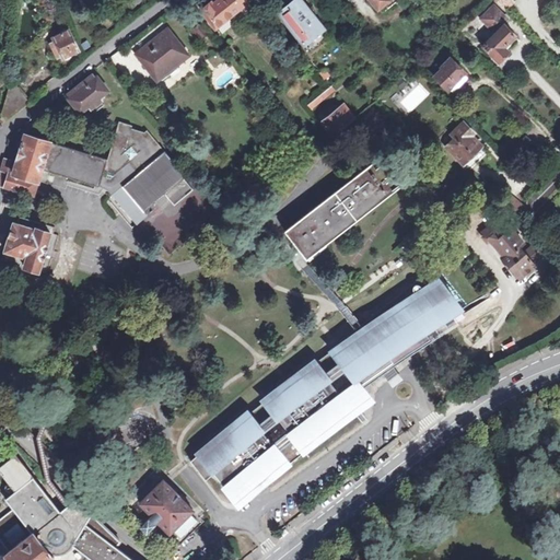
[(245,2),(251,9),(259,2),(257,0),(216,0),(212,3),(211,1),(201,9),(216,26),(217,26),(245,2)]
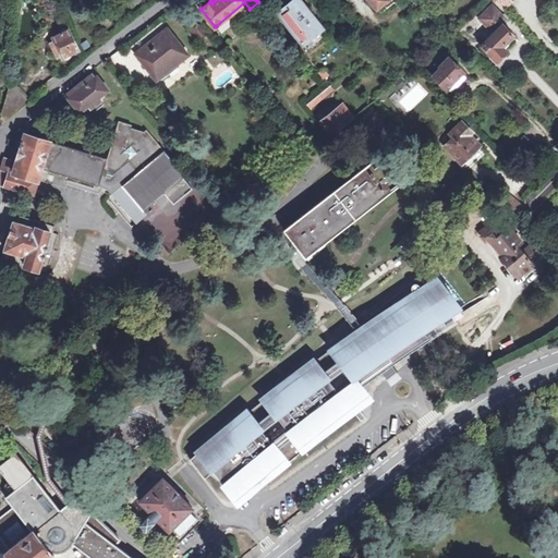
[(294,0),(279,12),(311,52),(329,37),(300,0),(294,0)]
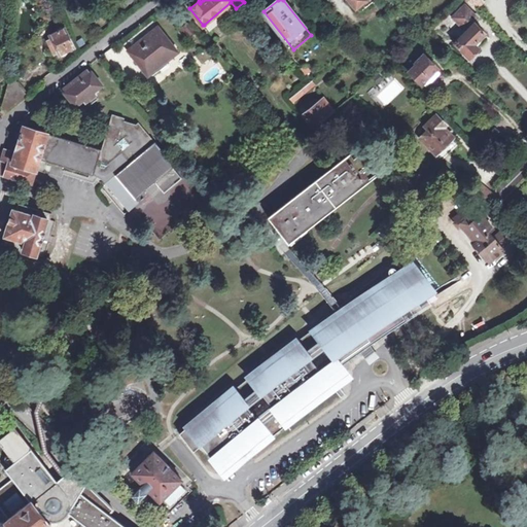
[(366,0),(351,0),(360,11),(371,3),(366,0)]
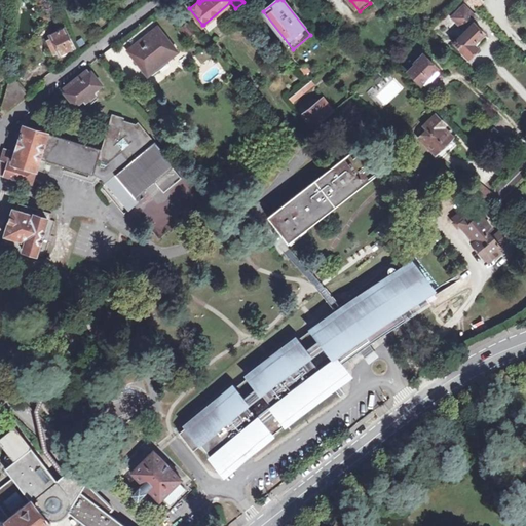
[(230,2),(203,25),(209,30),(235,8),(230,2)]
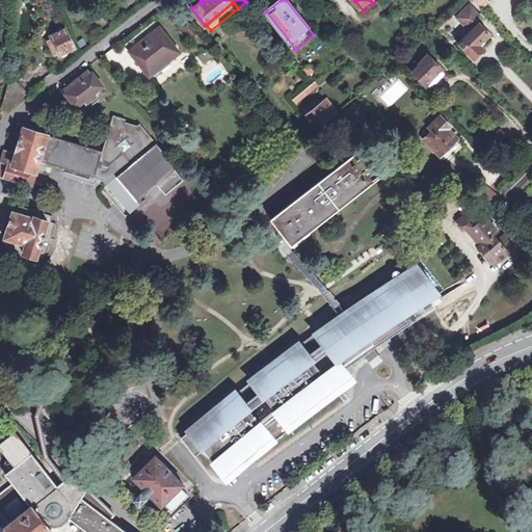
[(478,43),(489,32),(480,23),(483,19),(471,5),(457,18),(471,31),(459,42),(473,57),(482,48),(478,43)]
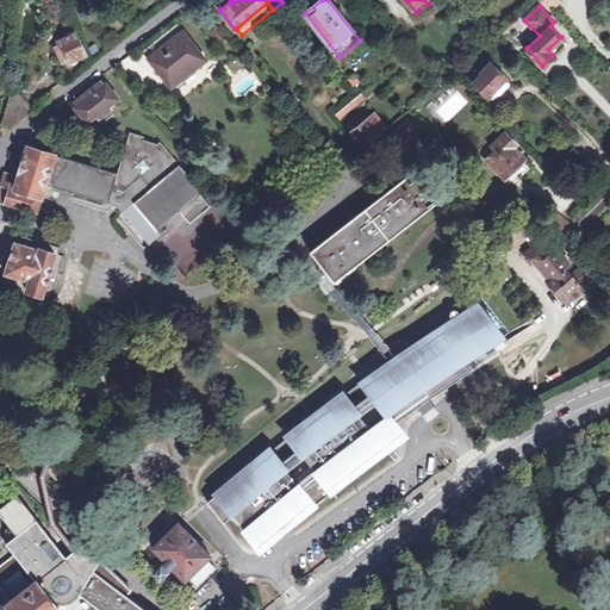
[(142,51),(149,58),(153,56),(175,83),(184,76),(187,80),(195,74),(192,70),(203,62),(180,33),(184,31),(178,23),(142,51)]
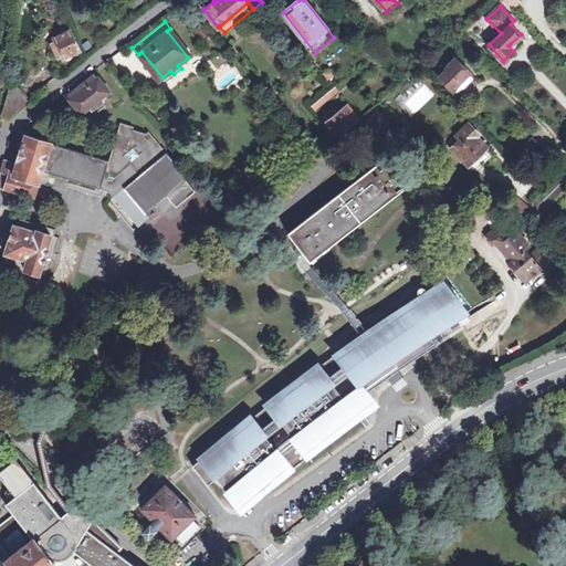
[(167,31),(188,58),(191,54),(170,29),(167,31)]
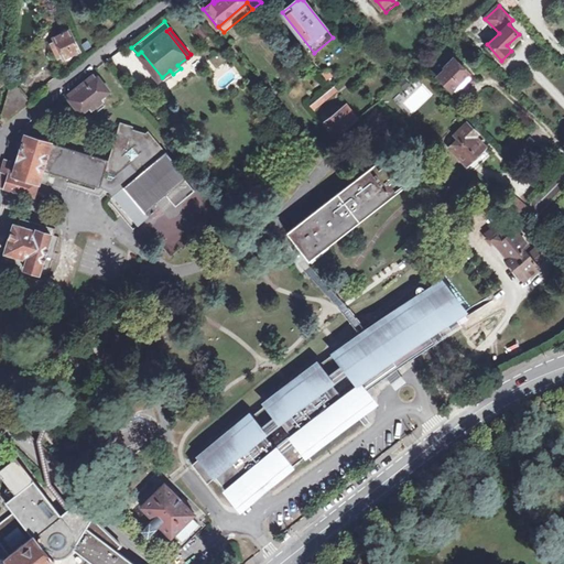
[(66,57),(68,58),(73,57),(72,54),(79,51),(69,30),(53,38),(55,42),(50,44),(57,58),(62,56),(64,58),(66,57)]
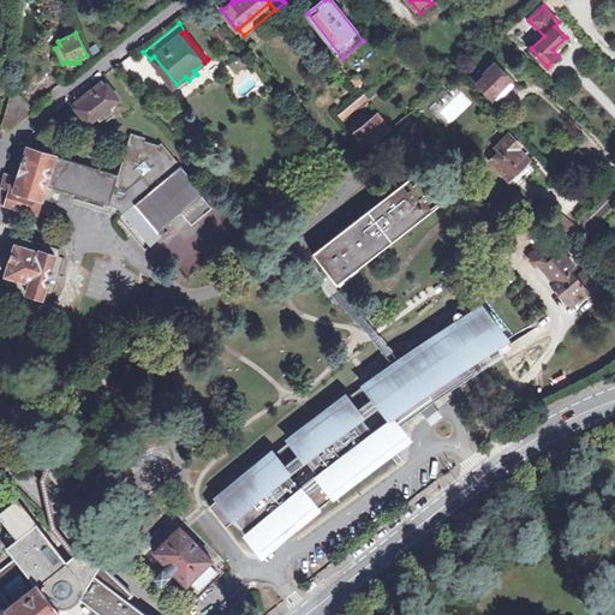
[(154,57),(150,59),(173,87),(177,84),(154,57)]
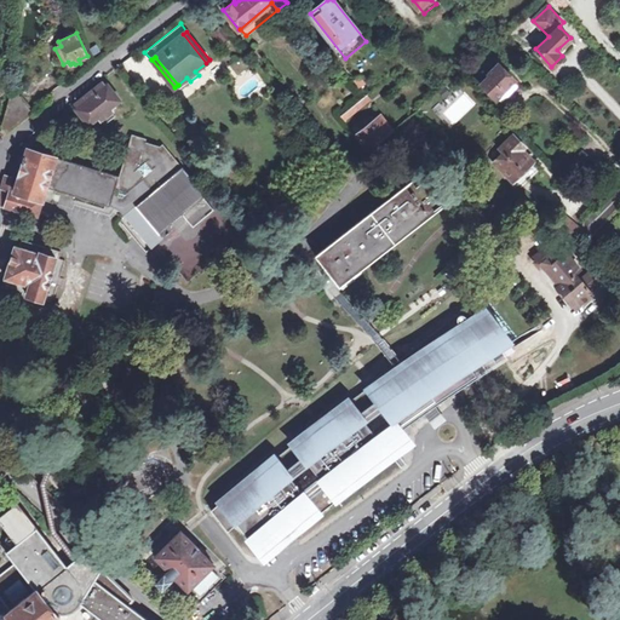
[(514,80),(498,63),(488,73),(489,75),(481,84),(495,97),(498,95),(514,80)]
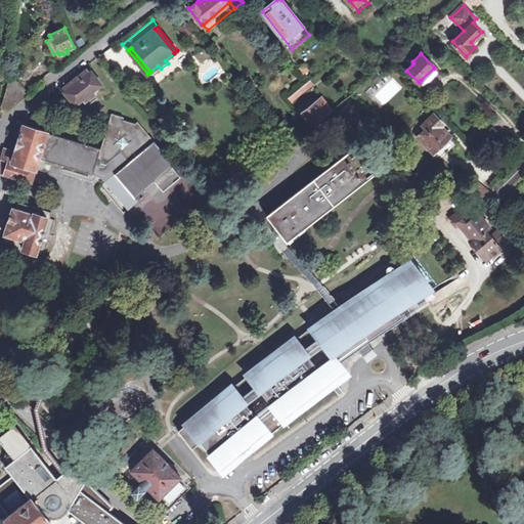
[(86,101),(94,94),(95,94),(93,91),(101,84),(91,72),(89,73),(87,70),(62,89),(76,105),(84,98),(86,101)]
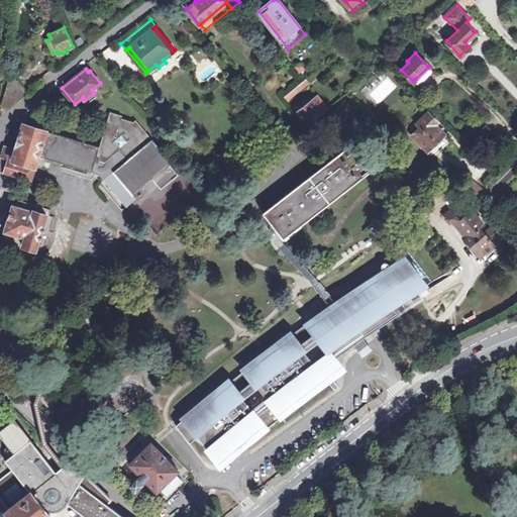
[(387,77),(369,95),(378,104),(396,86),(387,77)]
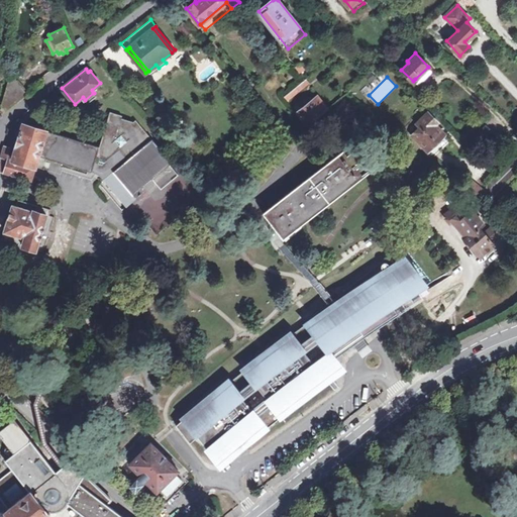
[(27,96),(14,78),(7,84),(0,106),(7,111),(27,96)]
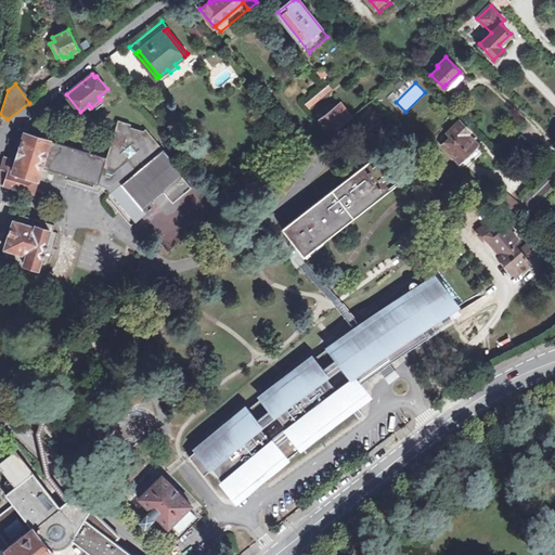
[(308,106),(331,90),(327,86),(305,102),(308,106)]
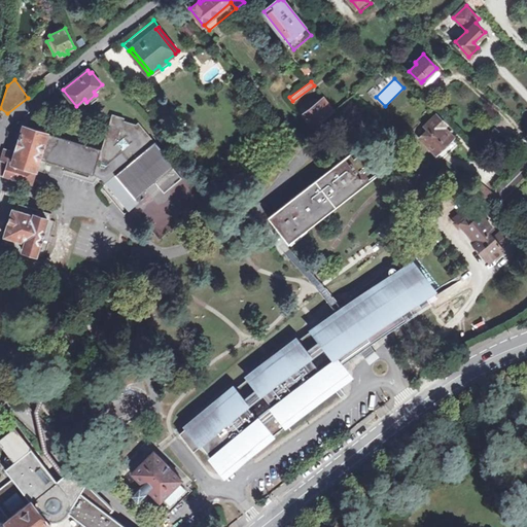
[(95,95),(86,102),(90,106),(99,99),(95,95)]
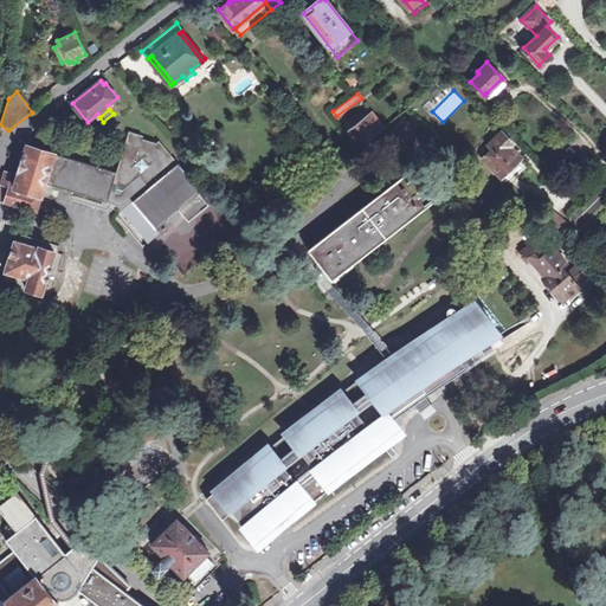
[(349,130),(360,143),(382,126),(373,113),(349,130)]
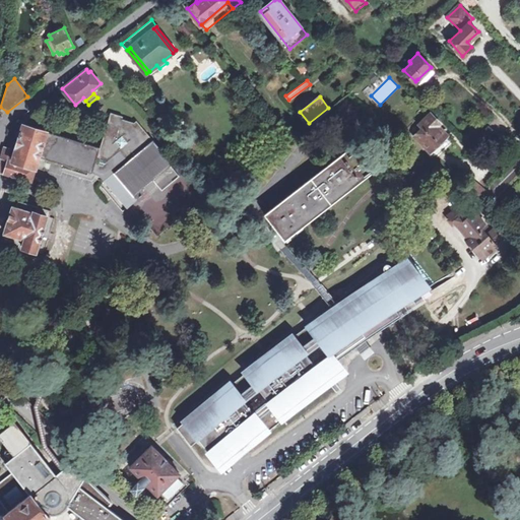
[(105,165),(114,174),(155,140),(137,119),(134,122),(122,118),(123,116),(111,112),(107,124),(105,123),(102,135),(104,136),(100,147),(96,157),(110,161),(105,165)]
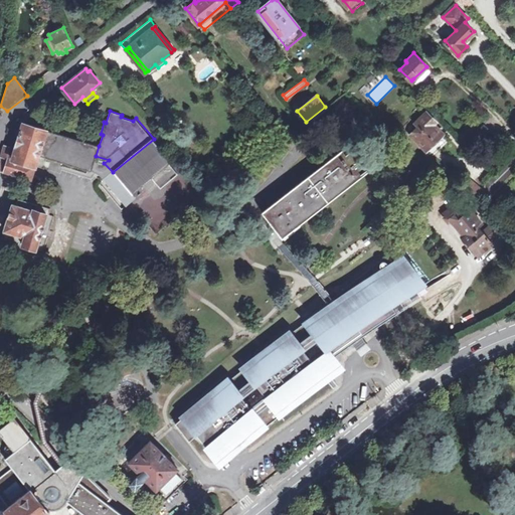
[(436,121),(425,111),(410,126),(414,128),(409,133),(425,149),(443,133),(434,124),(436,121)]
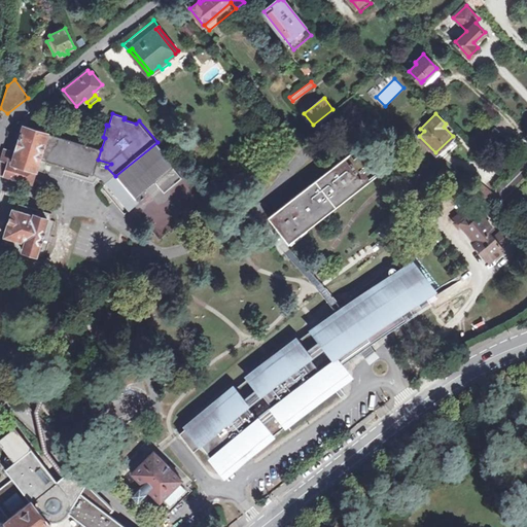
[(36,170),(40,160),(46,136),(47,133),(25,126),(22,133),(21,132),(19,135),(22,136),(16,149),(14,148),(13,151),(4,148),(0,162),(0,173),(33,183),(36,170)]
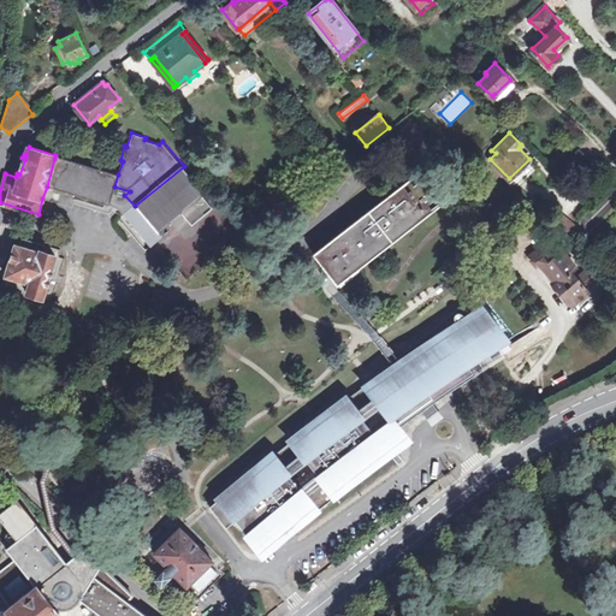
[(54,159),(47,187),(55,189),(55,190),(110,206),(113,194),(113,191),(114,187),(118,175),(54,159)]
